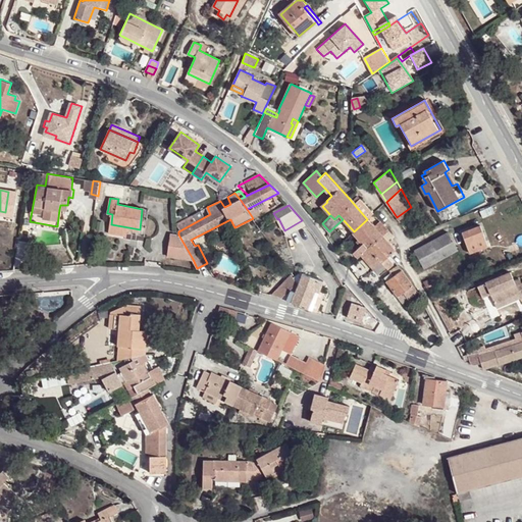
[(381,236),(367,219),(354,231),(365,243),(353,253),(358,258),(362,253),(381,236)]
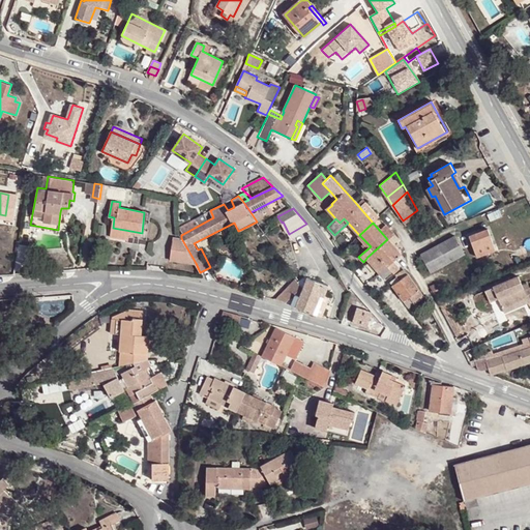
[(130,231),(113,228),(111,235),(129,238),(130,231)]
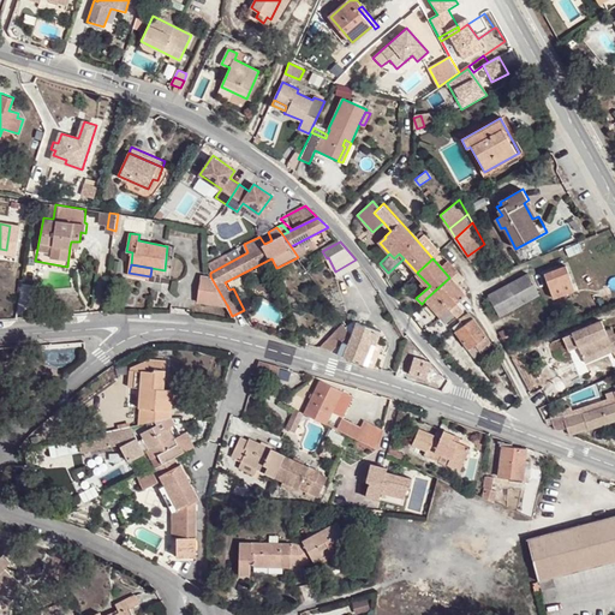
[(566,266),(544,273),(554,298),(575,290),(566,266)]
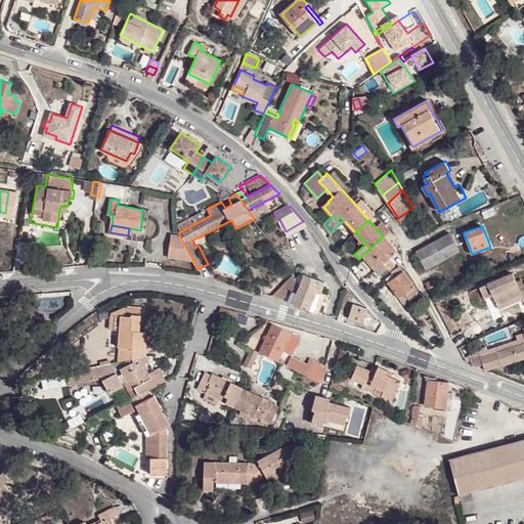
[(460,251),(449,232),(416,251),(426,268),(460,251)]
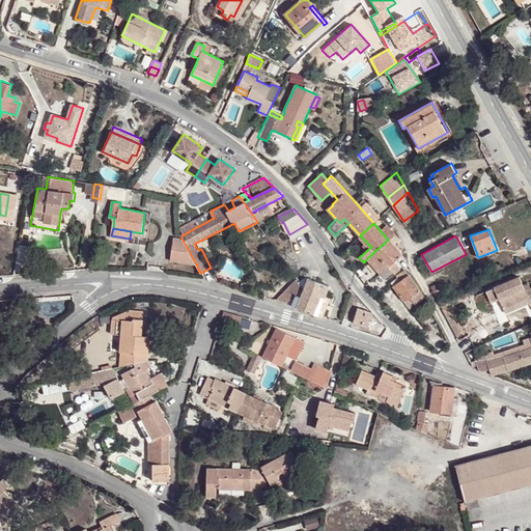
[(170,259),(196,263),(182,239),(173,238),(170,259)]
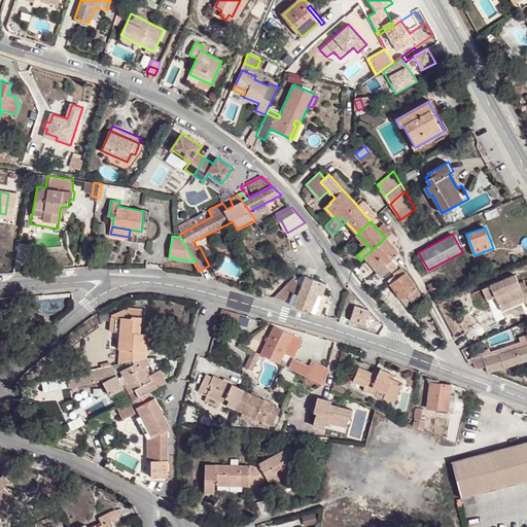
[(398,252),(385,238),(365,255),(383,275),(389,270),(385,264),(398,252)]
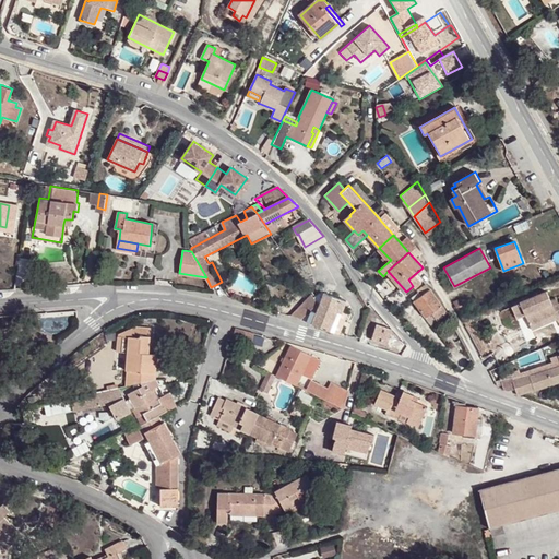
[(18,259),(16,286),(28,287),(30,259),(18,259)]
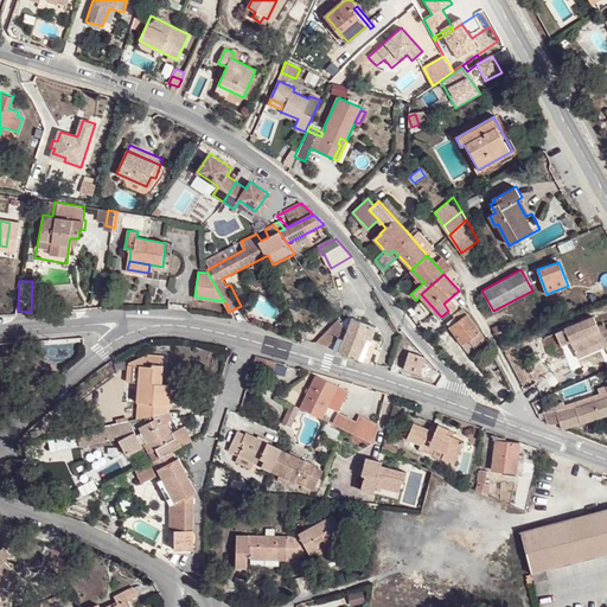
[(477,347),(485,339),(464,308),(453,317),(454,318),(447,324),(462,344),(470,338),(477,347)]
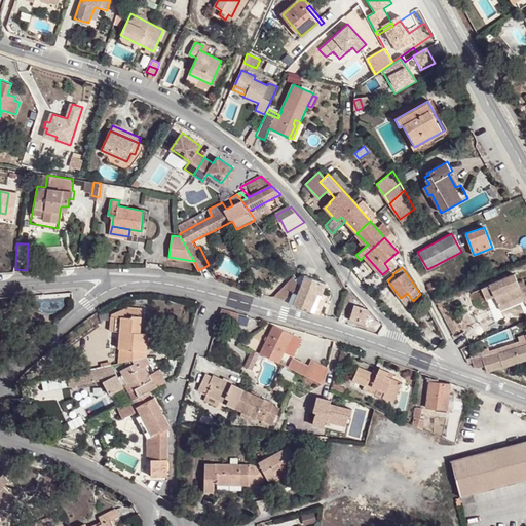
[(525,277),(523,279),(520,271),(487,286),(491,296),(498,294),(502,304),(525,294),(525,277)]
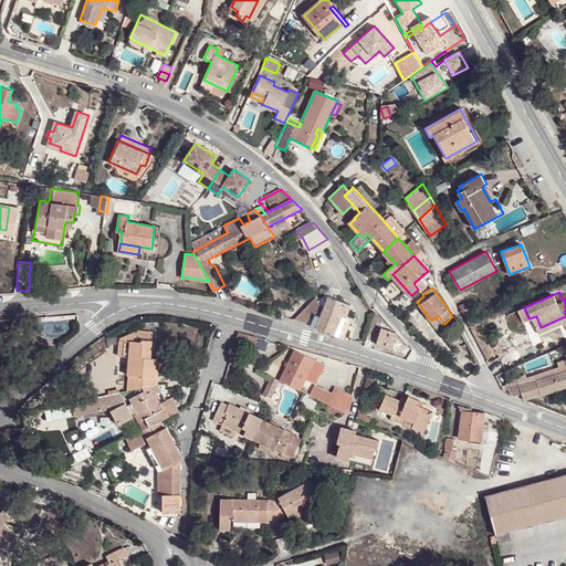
[(306,323),(305,323),(334,334),(342,314),(347,316),(352,305),(331,296),(328,296),(327,300),(326,301),(321,316),(315,315),(314,318),(311,317),(306,323)]
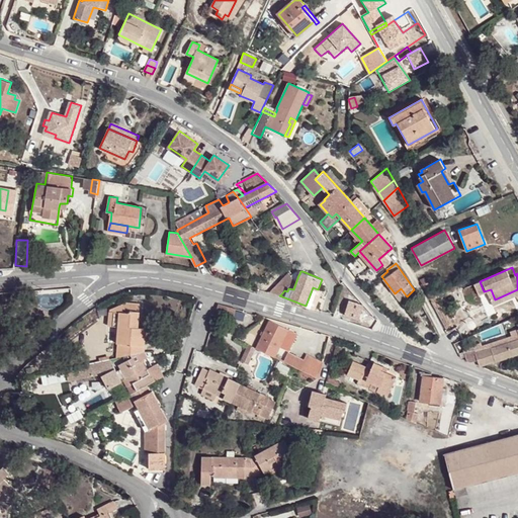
[(280,295),(284,290),(295,279),(288,272),(269,291),(280,295)]
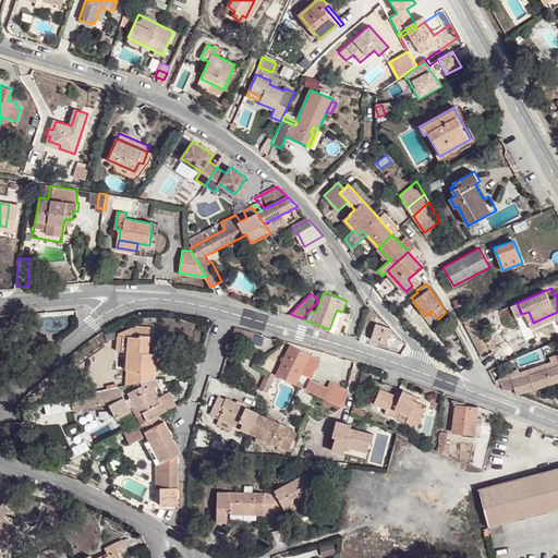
[(452,301),(459,312),(464,308),(459,298),(452,301)]
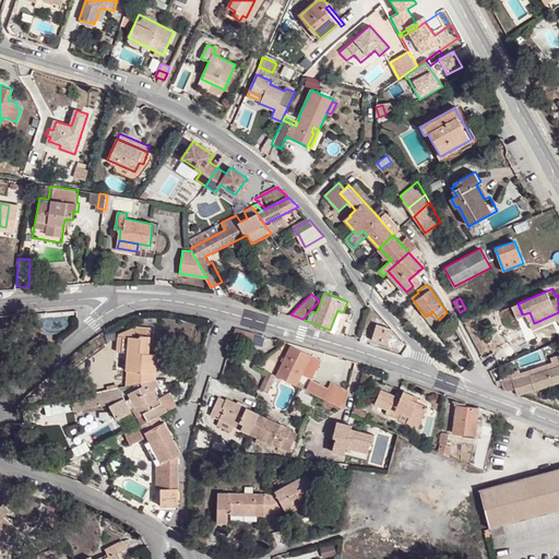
[(334,331),(343,312),(337,310),(330,330),(334,331)]
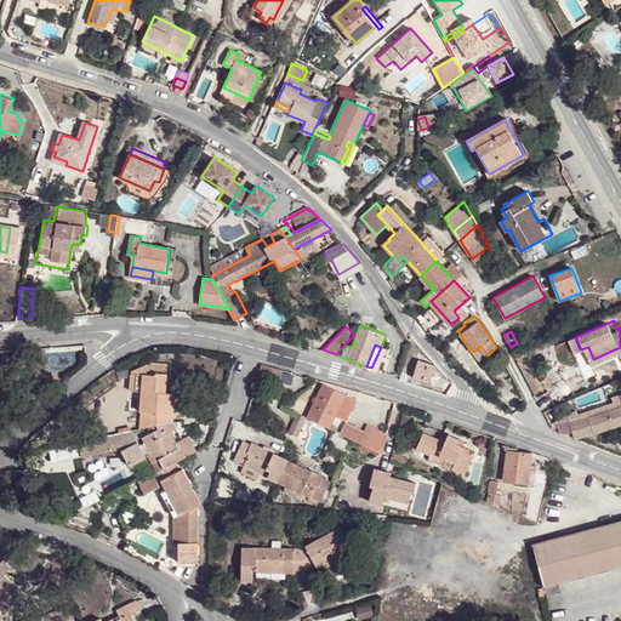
[(596,364),(620,353),(620,347),(593,359),(596,364)]
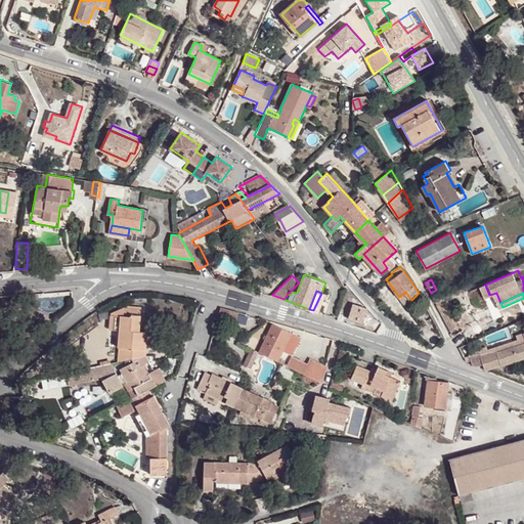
[(353,304),(361,306),(362,301),(354,298),(352,303),(353,304)]
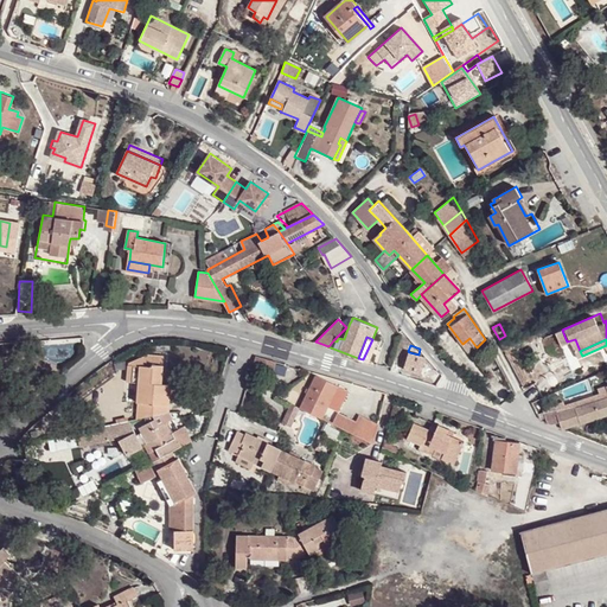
[(153,415),(171,411),(172,393),(163,391),(164,383),(165,364),(165,350),(149,349),(129,362),(128,381),(139,381),(138,401),(140,401),(148,402),(148,410),(154,410),(153,415)]
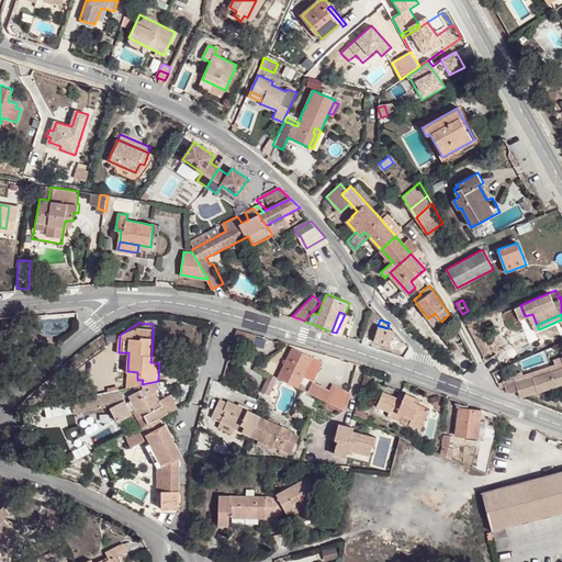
[(394,330),(388,328),(379,326),(373,341),(390,347),(394,330)]
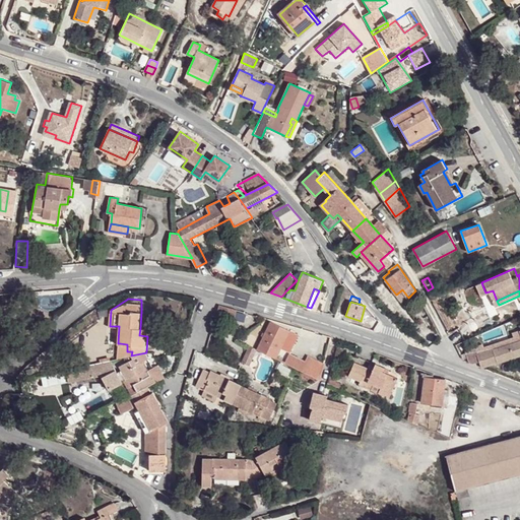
[(215,317),(233,322),(237,310),(219,305),(215,317)]
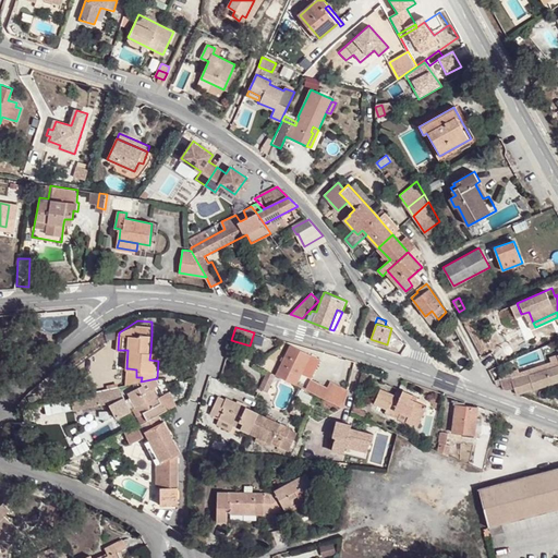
[(296,385),(311,354),(290,344),(275,375),(296,385)]
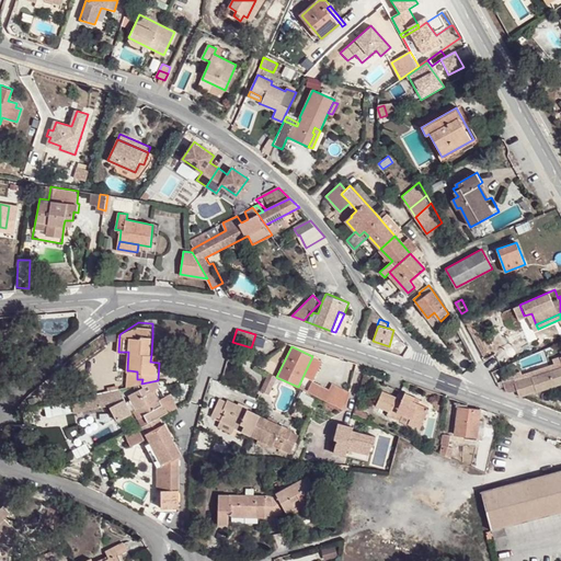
[(150,362),(159,363),(160,355),(151,354),(150,362)]
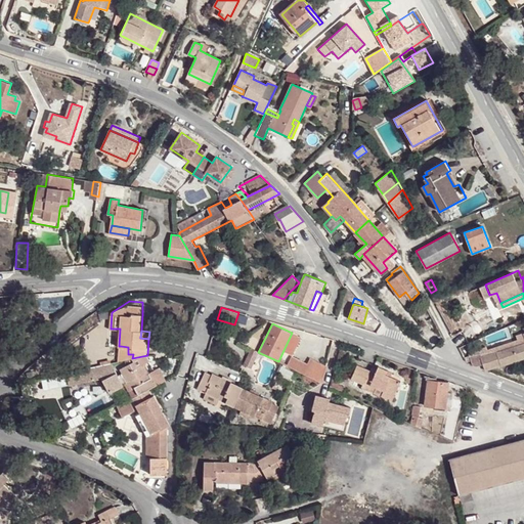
[(487,347),(470,354),(473,363),(478,365),(484,363),(486,369),(501,365),(501,366),(523,358),(523,333),(516,336),(517,340),(488,350),(487,347)]
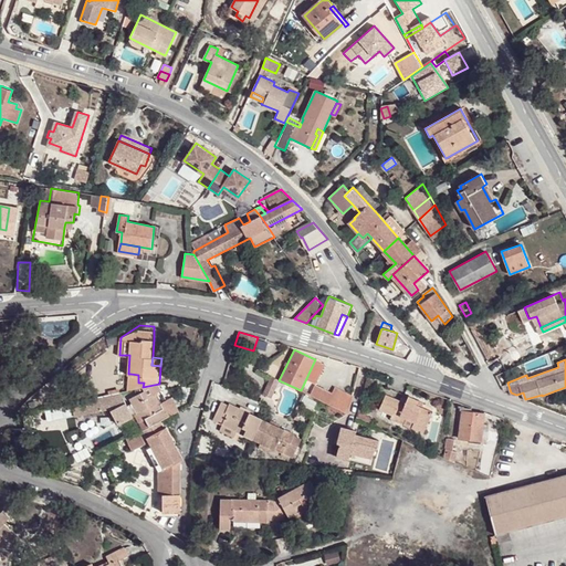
[(138,375),(130,374),(129,389),(143,387),(144,383),(138,383),(138,375)]
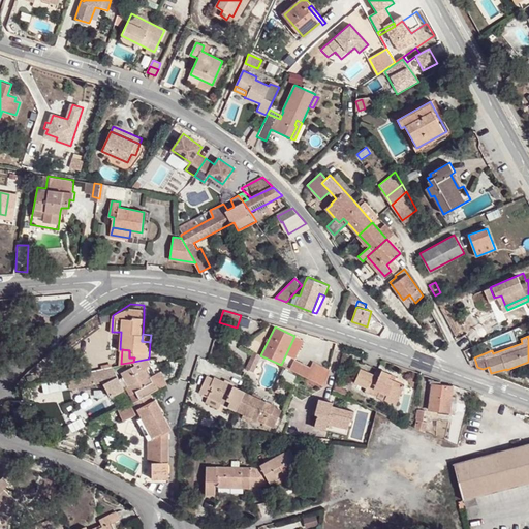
[(260,354),(253,351),(245,367),(252,371),(260,354)]
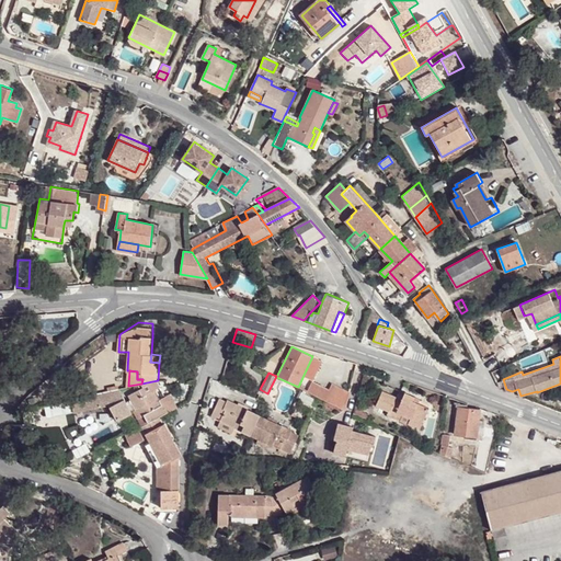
[(161,386),(158,380),(141,384),(145,387),(129,395),(135,407),(140,416),(141,415),(146,424),(149,422),(160,416),(168,412),(164,404),(163,404),(160,405),(152,391),(161,386)]
